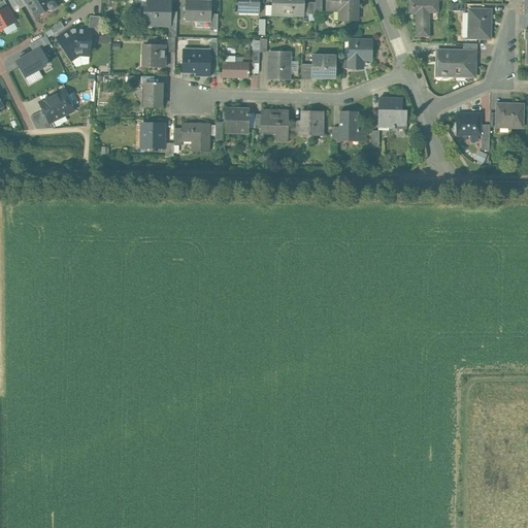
[(25,0),(35,22),(55,12),(47,0),(25,0)]
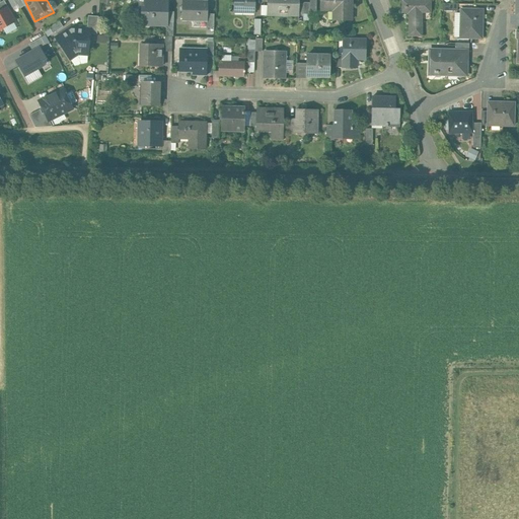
[(167,0),(157,0),(144,0),(144,24),(166,25),(166,22),(167,12),(167,0)]
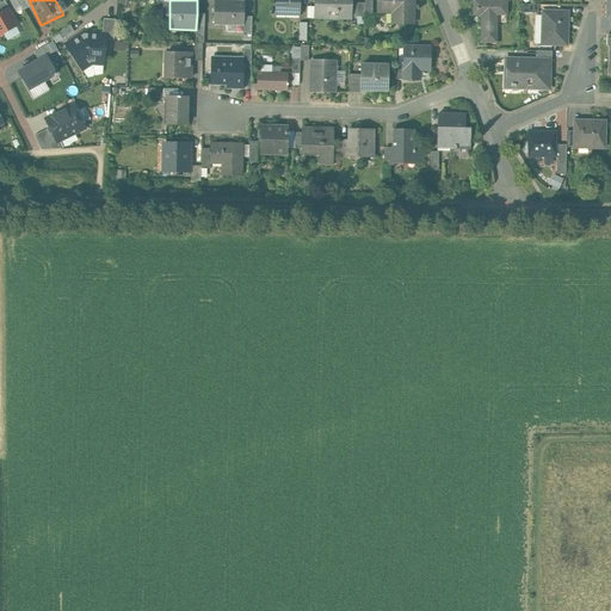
[(244,1),(214,0),(214,25),(242,25),(244,25),(244,17),(244,1)]
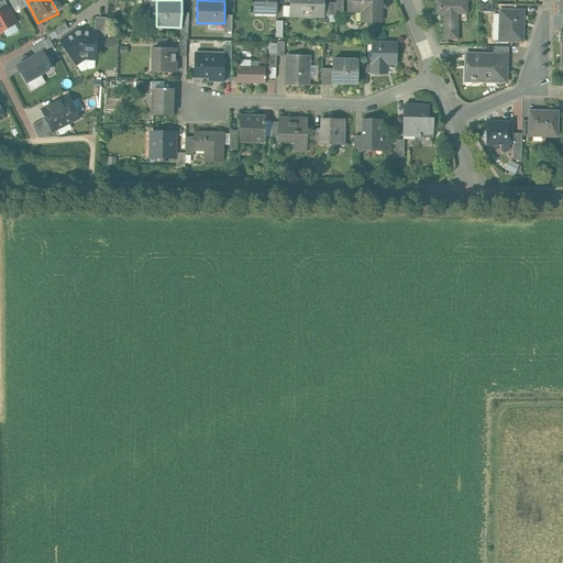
[(275,0),(253,0),(253,14),(276,14),(275,0)]
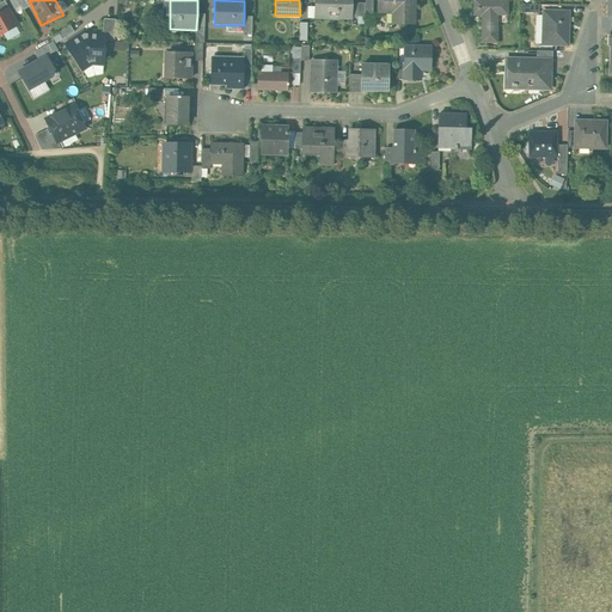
[(352,0),(314,0),(314,17),(329,18),(329,12),(338,12),(338,17),(352,17),(352,0)]
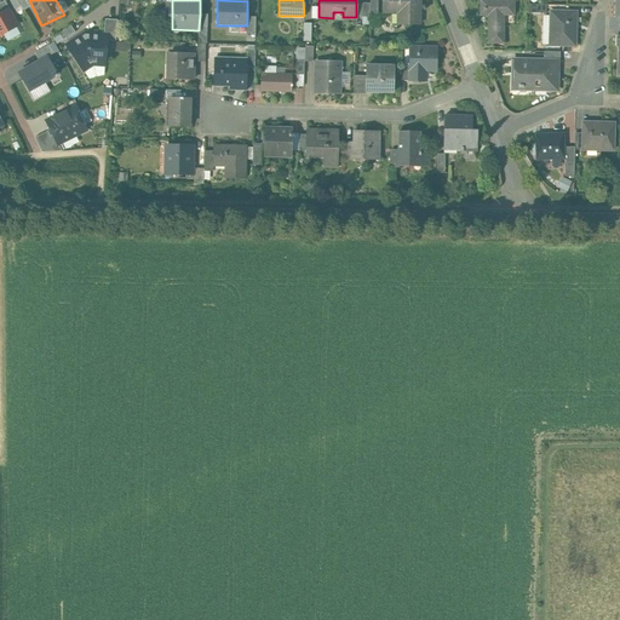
[(419,0),(382,0),(383,11),(402,11),(402,24),(419,24),(419,0)]
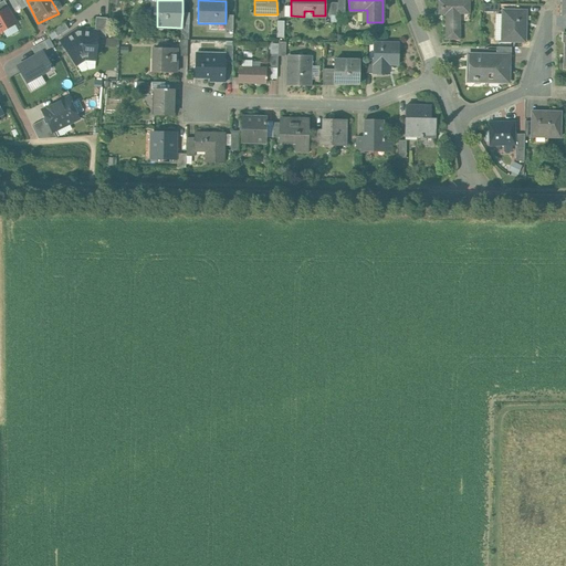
[(438,0),(439,11),(446,11),(446,39),(460,39),(460,11),(470,11),(469,0),(438,0)]
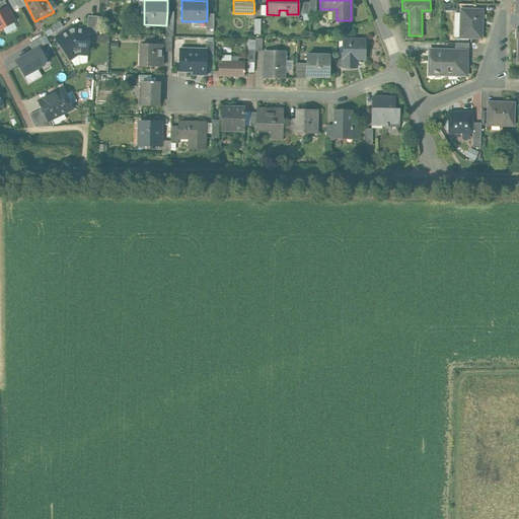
[(0,32),(15,26),(7,9),(0,12),(0,32)]
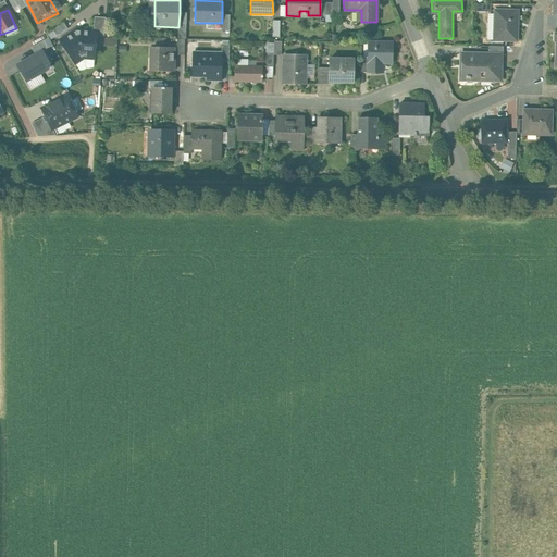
[(517,11),(495,11),(494,40),(516,40),(517,11)]
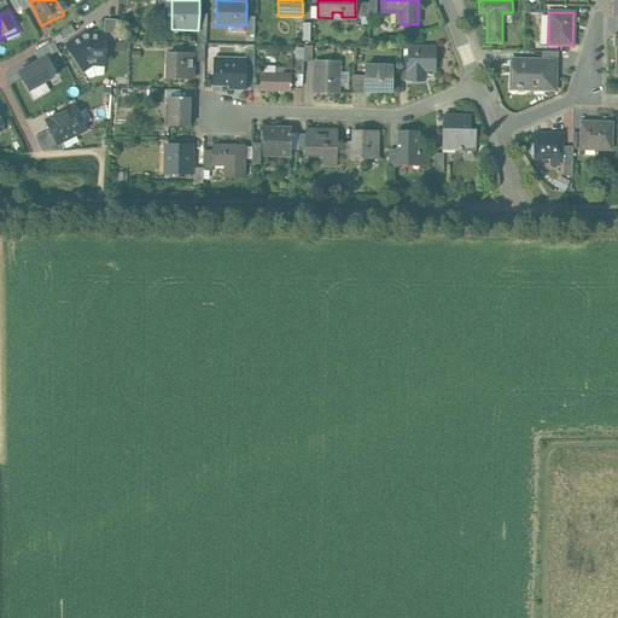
[(255,17),(246,17),(246,25),(245,25),(245,34),(255,34),(255,17)]
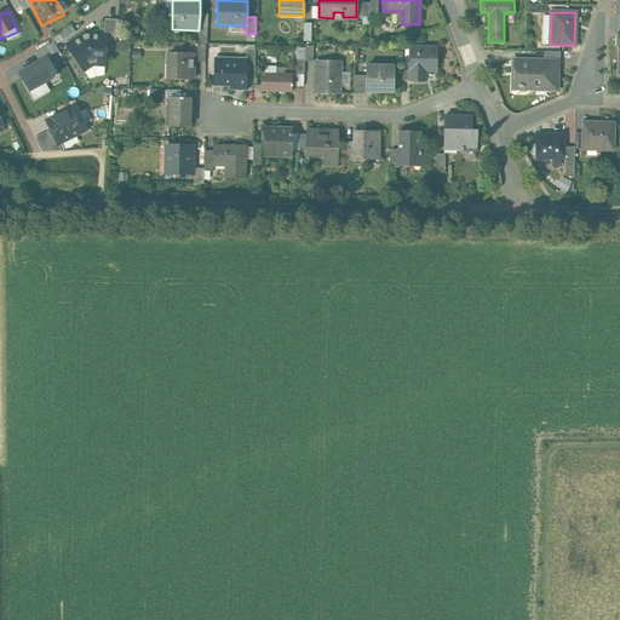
[(58,36),(63,44),(74,35),(69,29),(58,36)]
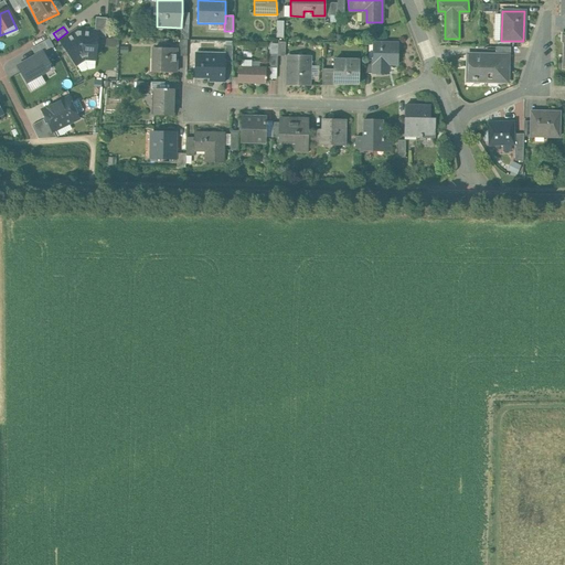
[(77,68),(85,63),(98,63),(99,30),(78,29),(60,42),(77,68)]
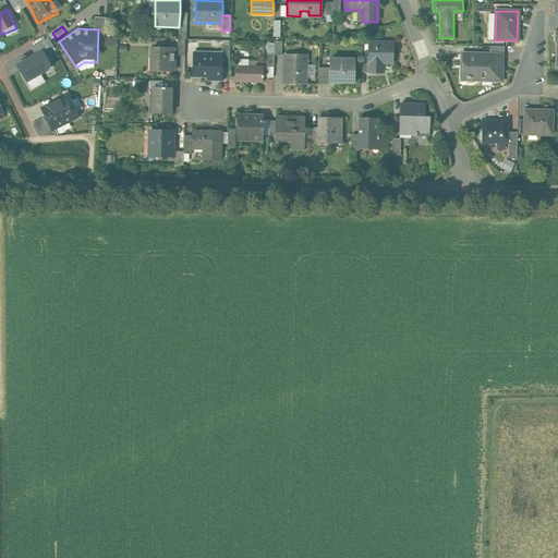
[(35,52),(52,45),(49,38),(32,47),(35,52)]
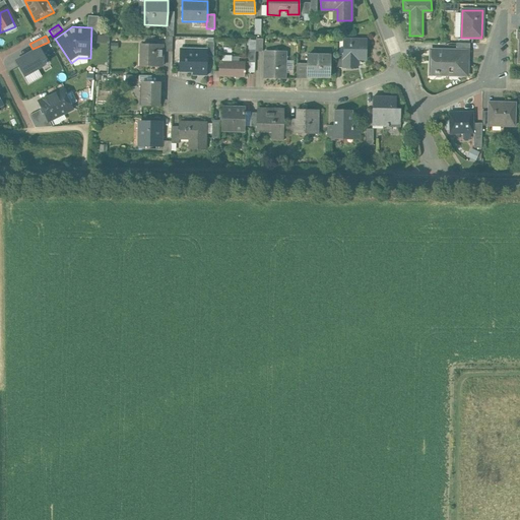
[(367,40),(342,40),(342,56),(342,67),(342,68),(356,68),(356,67),(352,67),(353,59),(366,59),(367,40)]
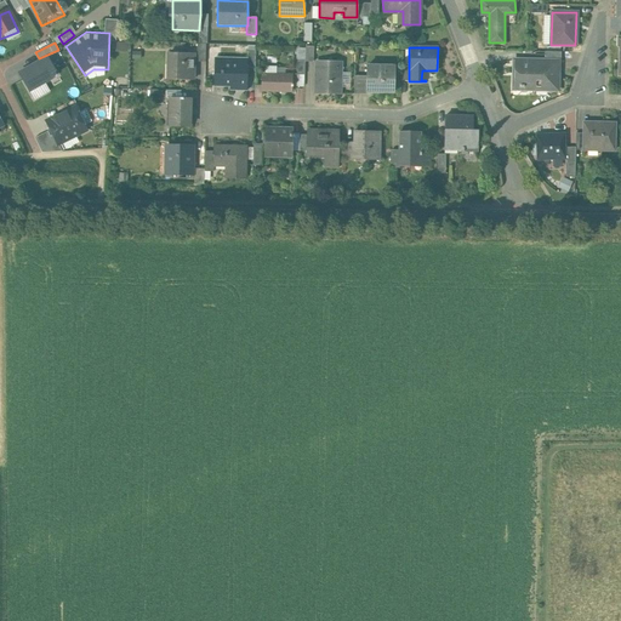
[(193,53),(169,52),(169,80),(193,80),(193,53)]
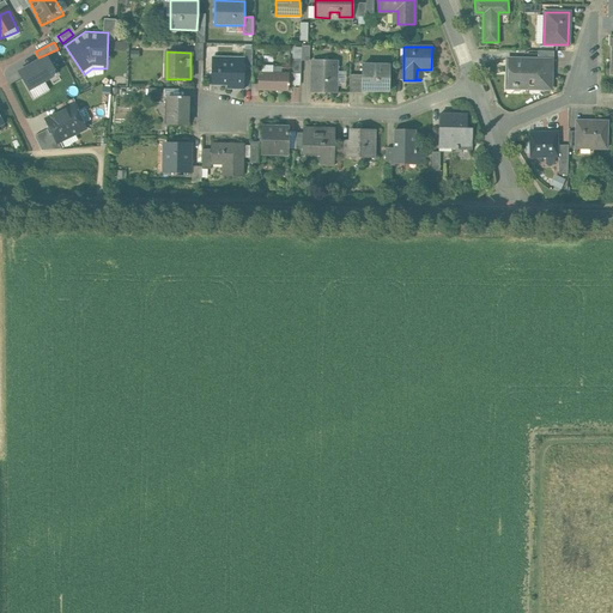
[(554,52),(538,52),(538,60),(538,68),(551,70),(553,70),(554,52)]
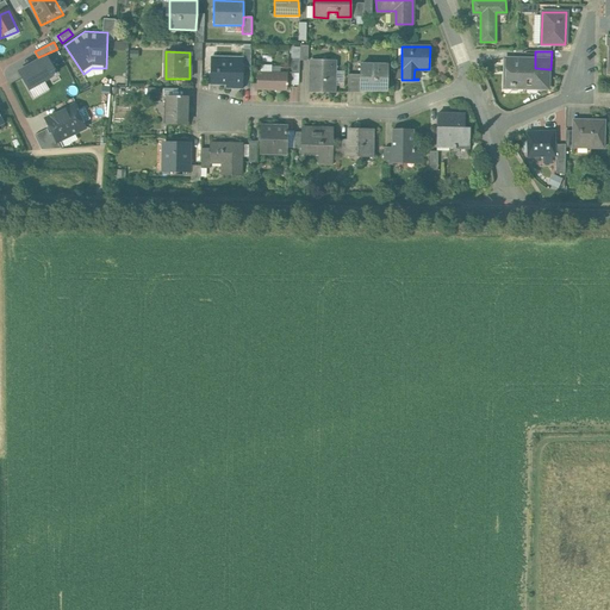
[(243,57),(216,57),(216,72),(210,72),(210,85),(226,85),(226,88),(243,88),(243,67),(243,58),(243,57)]
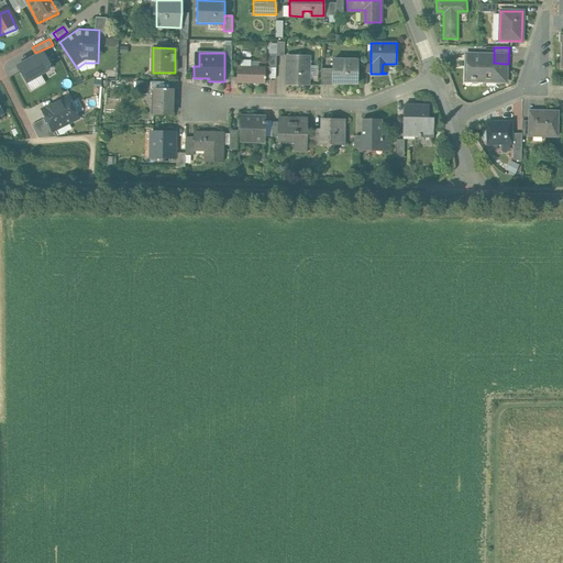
[(494,55),(465,54),(465,78),(505,80),(506,64),(494,63),(494,55)]
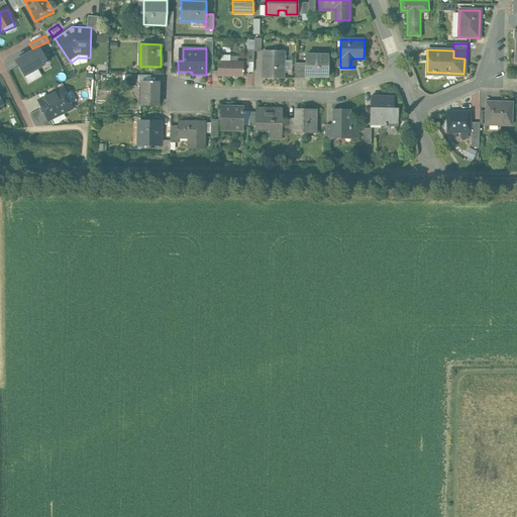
[(45,64),(38,50),(14,63),(24,83),(44,72),(41,66),(45,64)]
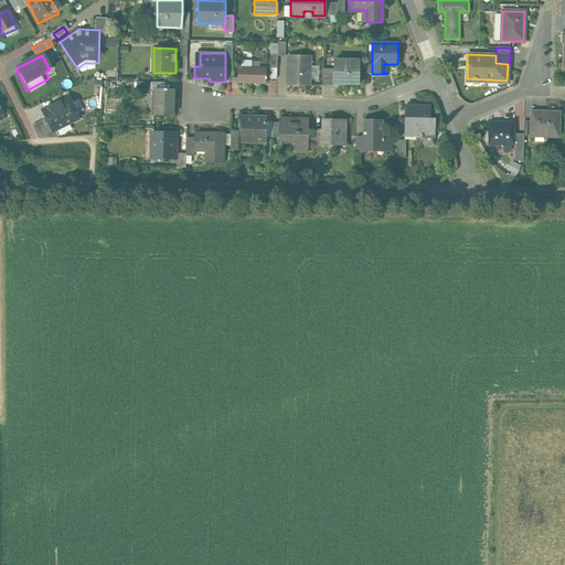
[(309,56),(287,56),(287,85),(309,85),(309,56)]
